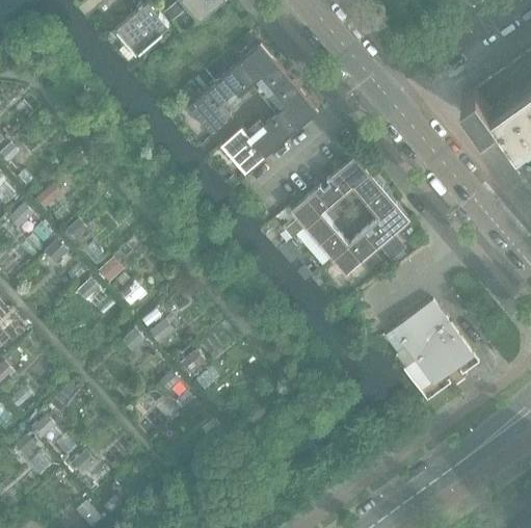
[(84,19),(103,3),(101,0),(87,0),(77,9),(84,19)]
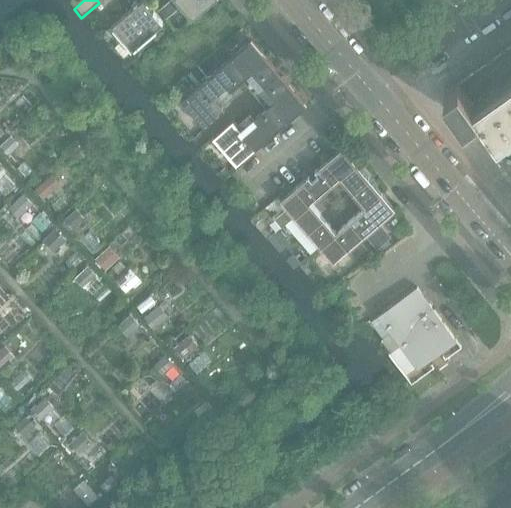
[(101,17),(117,3),(115,0),(102,0),(93,8),(101,17)]
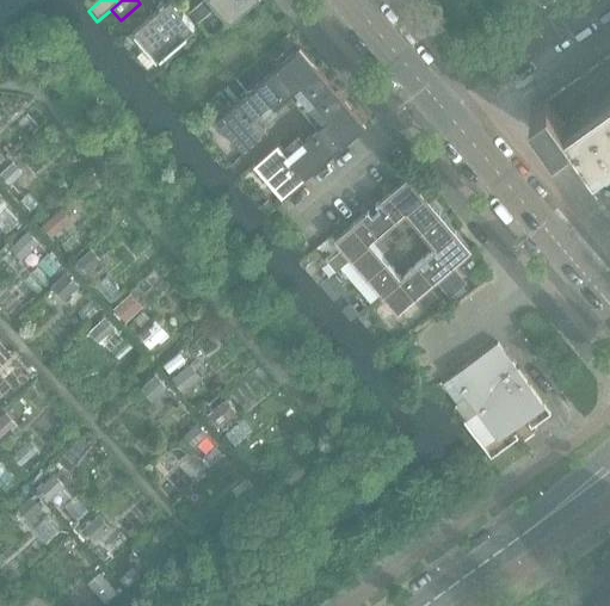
[(203,0),(228,28),(259,0),(203,0)]
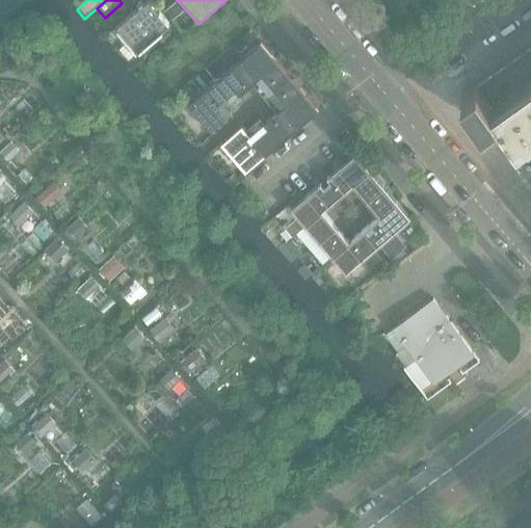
[(137,54),(168,28),(147,2),(113,30),(114,31),(116,30),(137,54)]
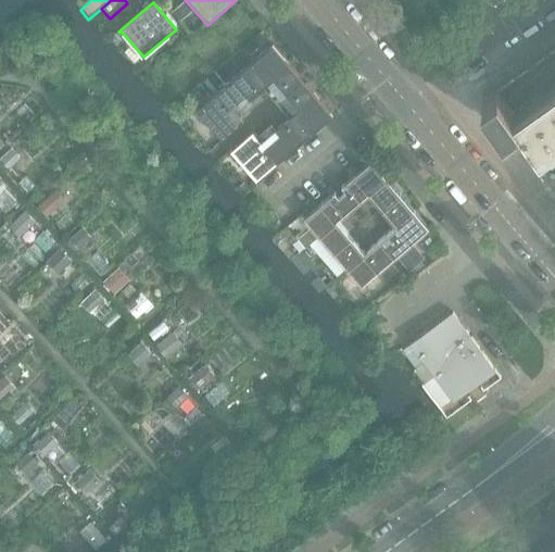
[(179,25),(191,14),(184,5),(172,15),(179,25)]
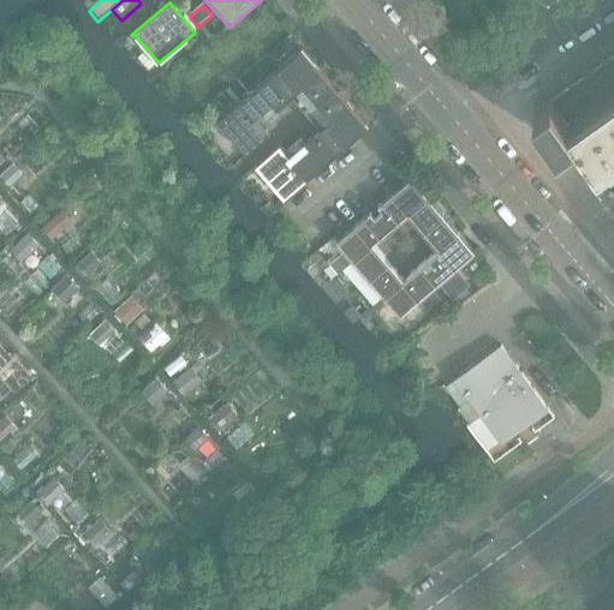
[(331,88),(300,53),(276,72),(296,95),(307,108),(331,88)]
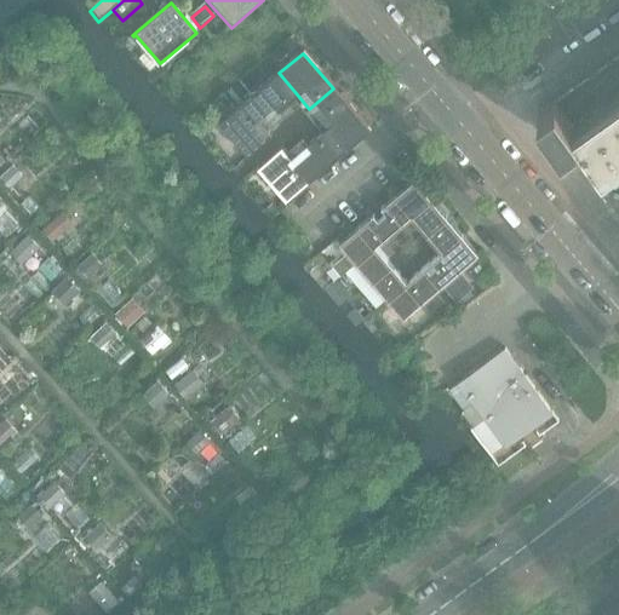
[(618,57),(591,78),(618,116),(618,57)]
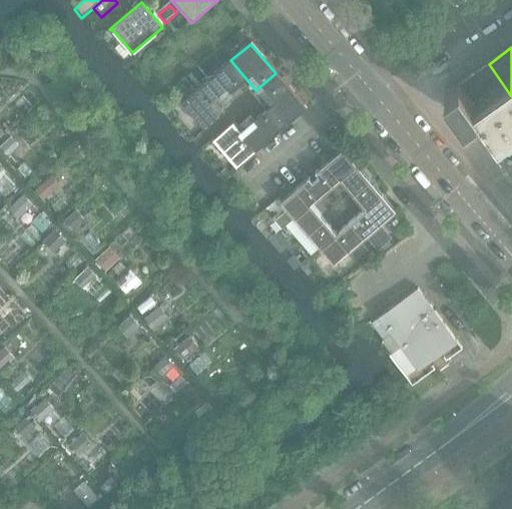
[(216,105),(246,79),(230,60),(199,86),(216,105)]
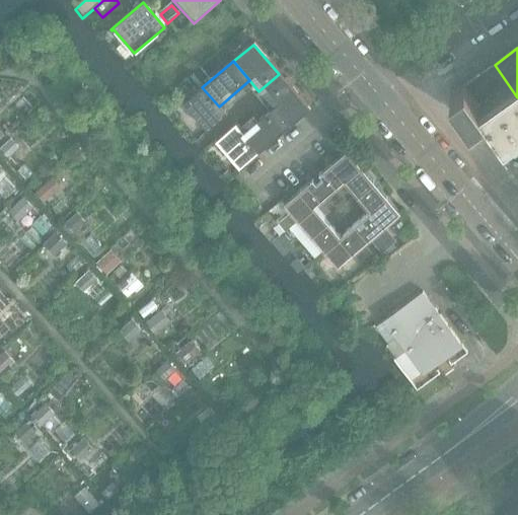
[(517,97),(495,65),(477,77),(517,133),(517,97)]
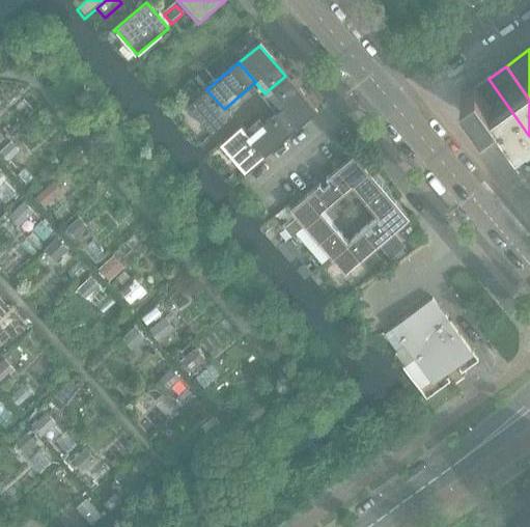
[(212,81),(204,72),(197,78),(204,86),(212,81)]
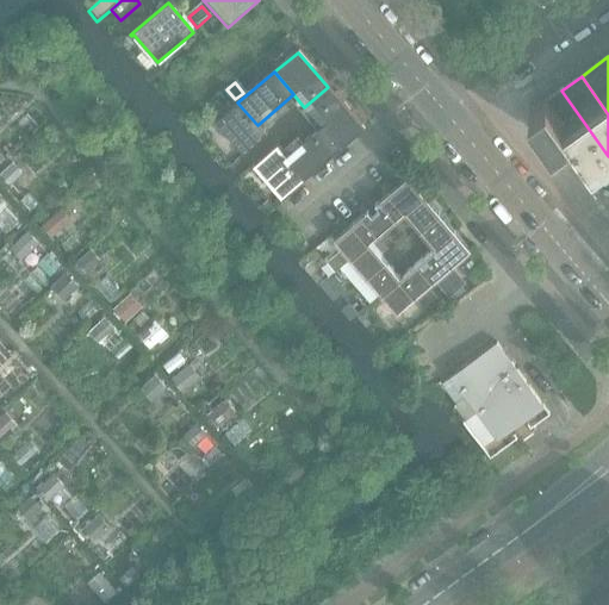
[(608,157),(608,156),(561,91),(544,104),(528,116),(552,149),(567,137),(591,170),(608,157)]
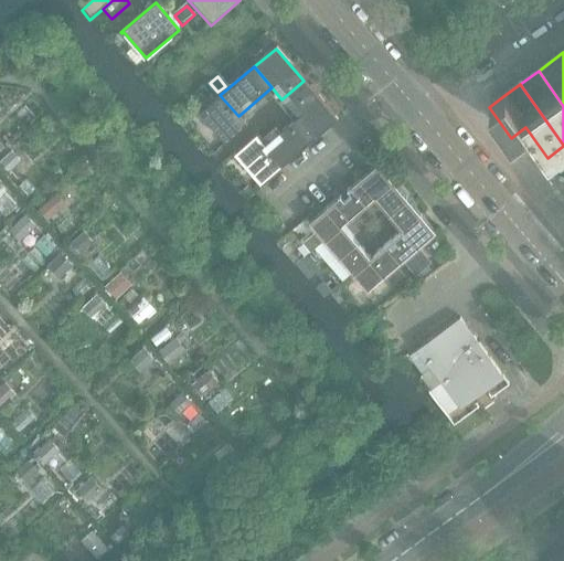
[(337,119),(309,87),(287,106),(297,118),(315,138),(337,119)]
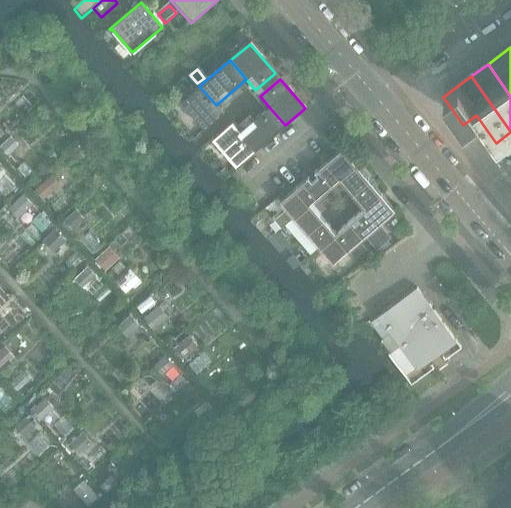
[(223,114),(216,105),(199,86),(180,103),(203,131),(223,114)]
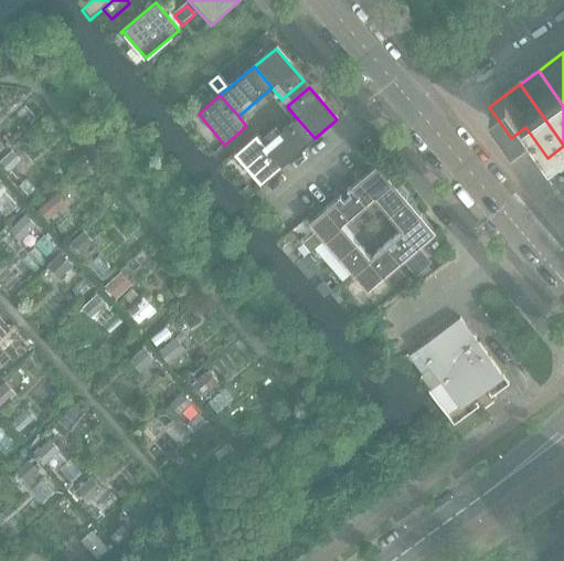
[(187,117),(180,110),(173,116),(180,124),(187,117)]
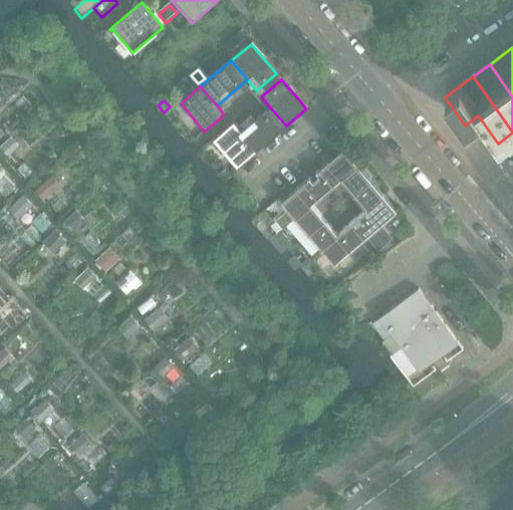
[(256,152),(286,125),(270,107),(240,133),(256,152)]
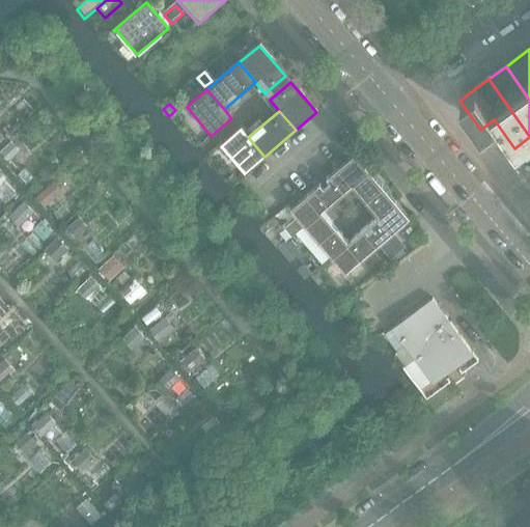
[(0,147),(1,148),(16,133),(0,117),(0,147)]
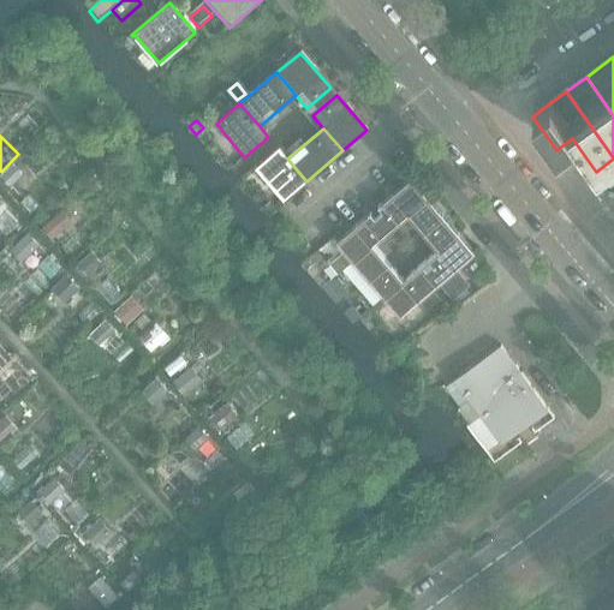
[(307,181),(287,159),(279,148),(255,168),(282,202),(307,181)]
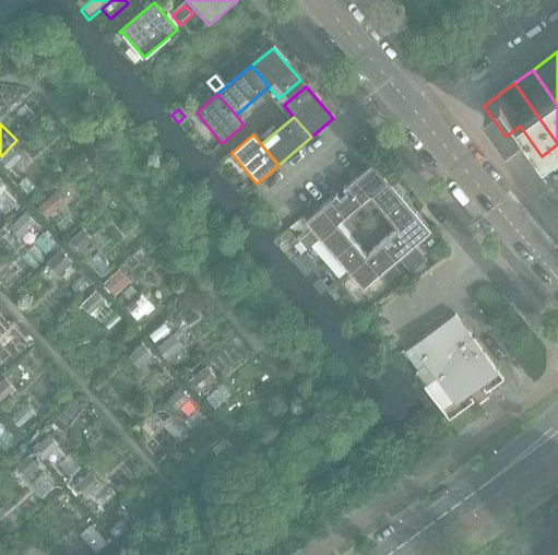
[(10,154),(0,164),(0,167),(2,170),(4,168),(8,172),(18,163),(10,154)]
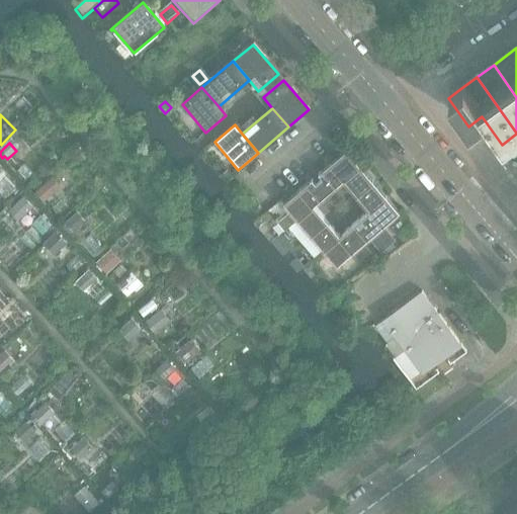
[(331,192),(343,181),(358,168),(345,153),(318,176),(331,192)]
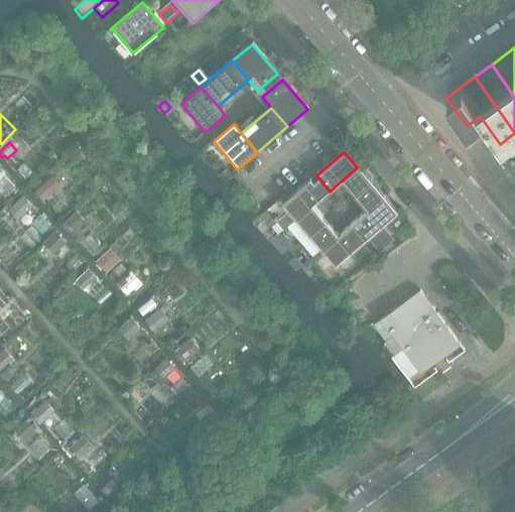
[(382,198),(357,167),(342,180),(367,211),(382,198)]
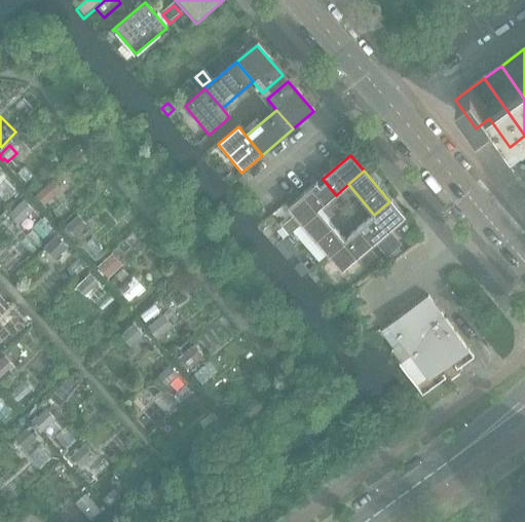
[(229,189),(238,182),(232,175),(223,182),(229,189)]
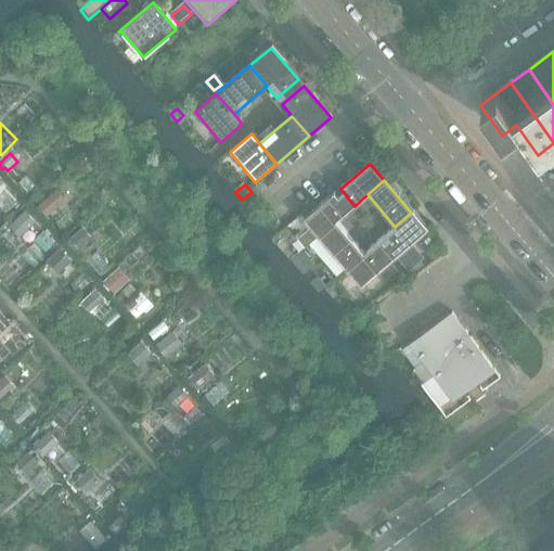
[(55,194),(38,208),(46,218),(63,203),(55,194)]
